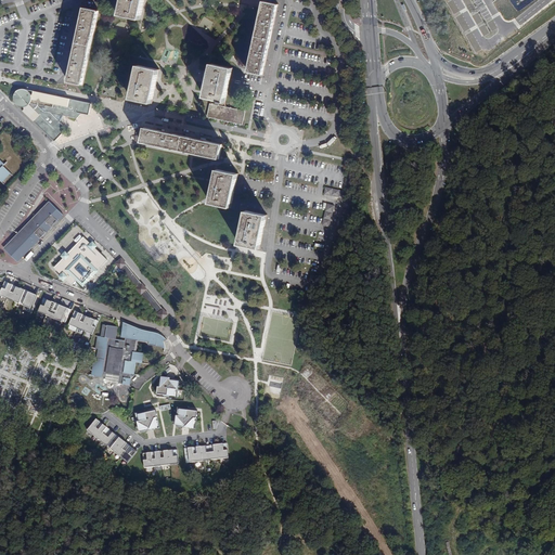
[(123,0),(119,15),(141,20),(144,0),(123,0)]
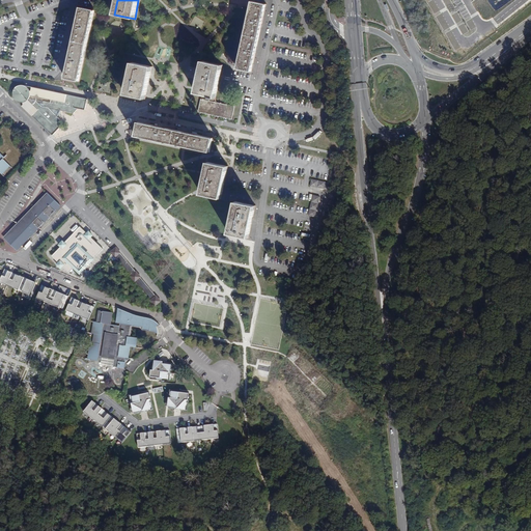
[(238,68),(252,72),(267,4),(252,1),(238,68)]
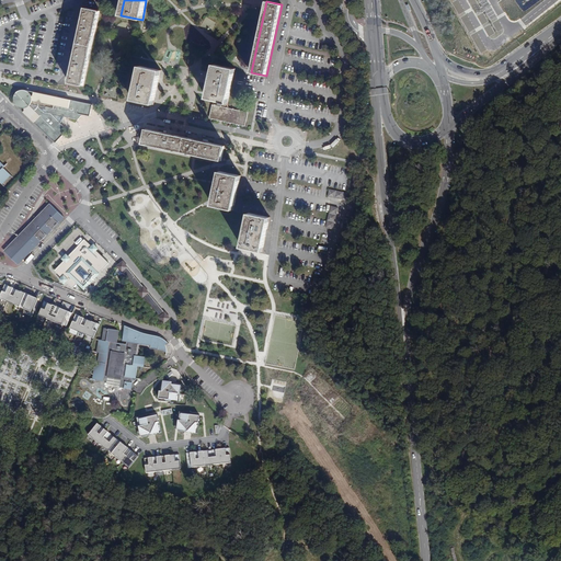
[(100,11),(86,8),(69,82),(83,86),(100,11)]
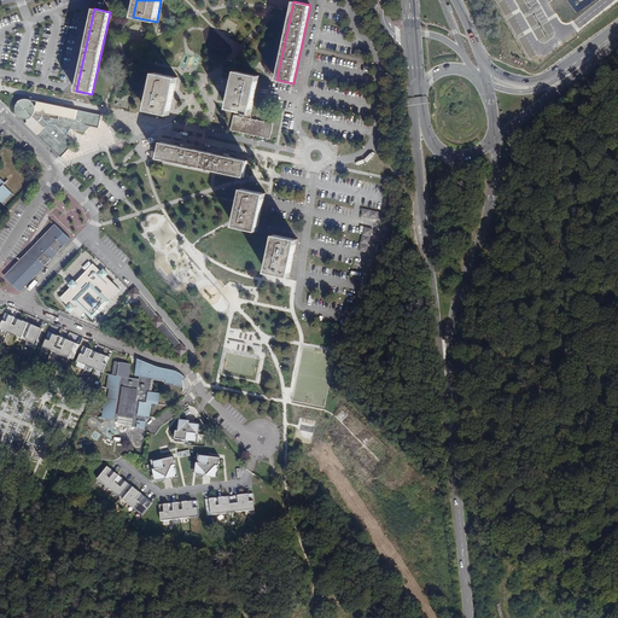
[(228,19),(225,24),(231,28),(229,30),(233,33),(238,25),(228,19)]
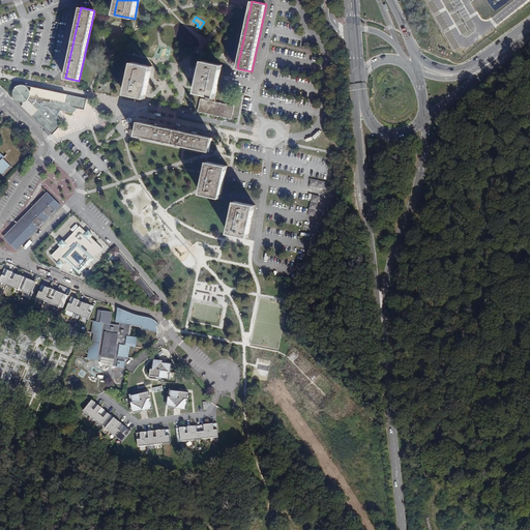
[(210,97),(215,98),(222,65),(203,61),(196,93),(210,96),(210,97)]
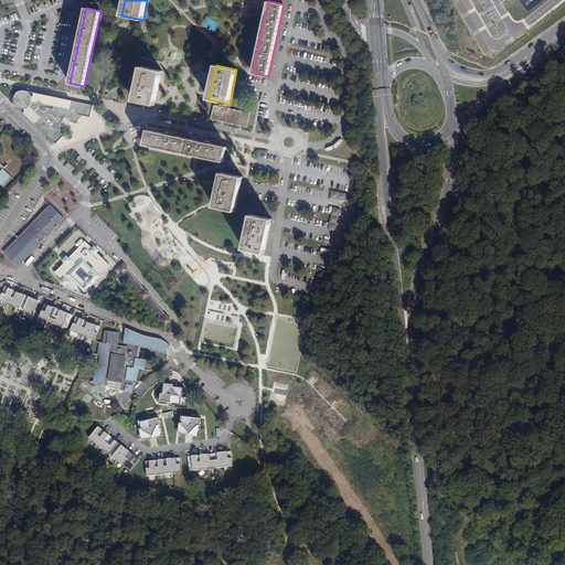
[(162,72),(141,66),(134,100),(155,105),(162,72)]
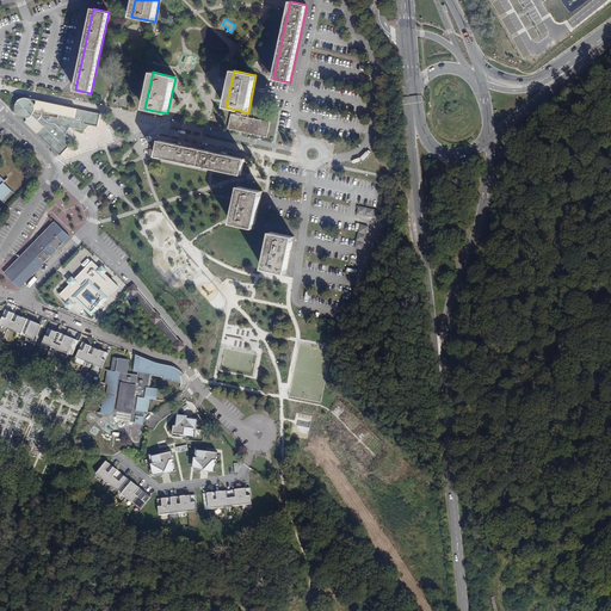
[(25,122),(42,137),(44,135),(50,141),(48,143),(61,155),(69,146),(68,144),(69,143),(69,142),(69,140),(69,139),(68,137),(67,135),(66,134),(71,128),(85,130),(90,124),(92,122),(98,124),(100,113),(37,100),(36,104),(35,104),(32,102),(31,100),(29,99),(26,98),(23,98),(19,99),(18,100),(16,103),(16,104),(14,106),(14,109),(16,111),(17,112),(18,115),(19,116),(22,117),(23,117),(26,118),(26,121),(25,122)]
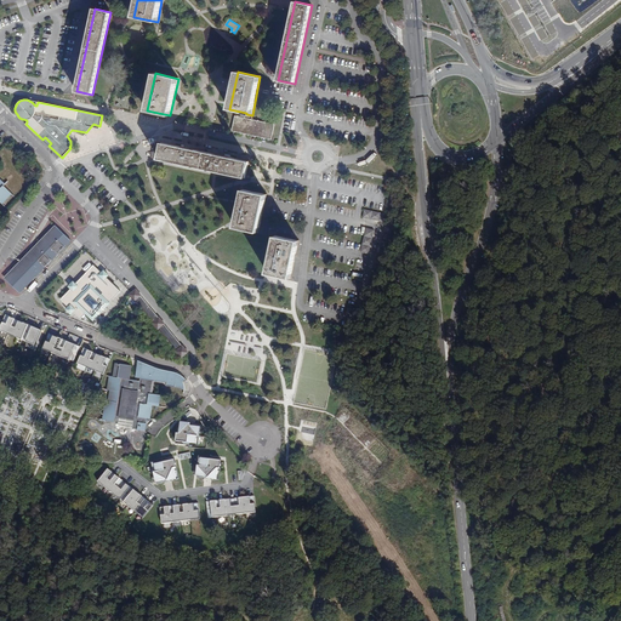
[(235,117),(232,131),(272,140),(274,124),(235,117)]
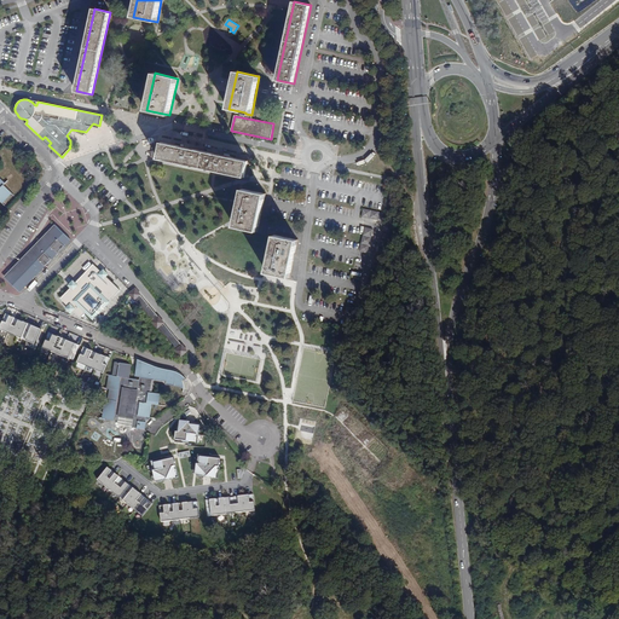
[(246,177),(249,161),(162,142),(158,158),(246,177)]
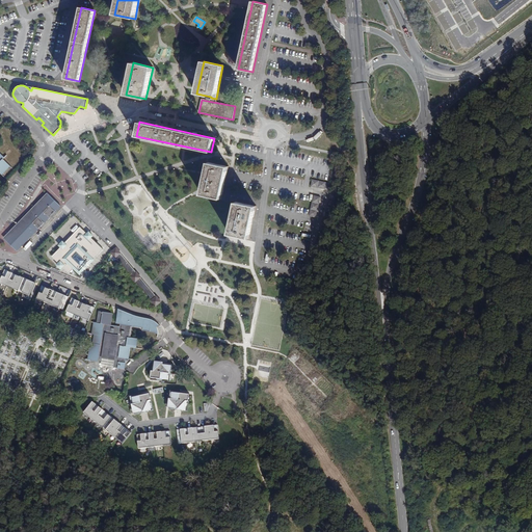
[(0,173),(1,175),(9,165),(3,159),(4,158),(0,154),(0,173)]
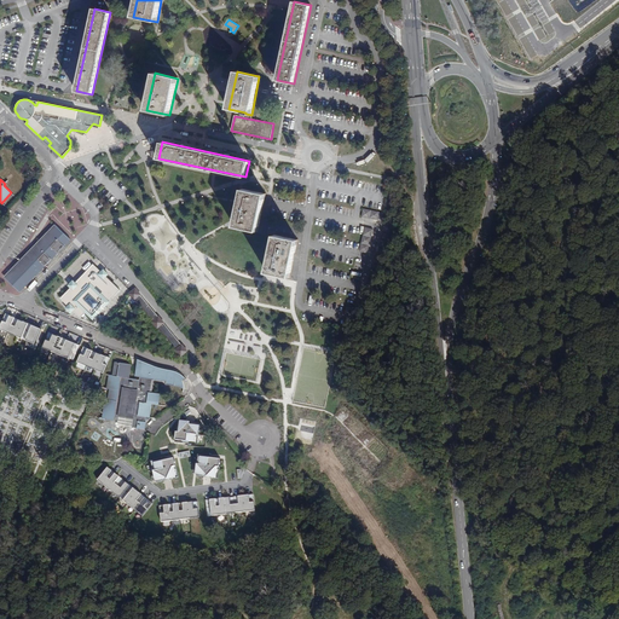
[(266,194),(243,189),(235,226),(258,231),(266,194)]
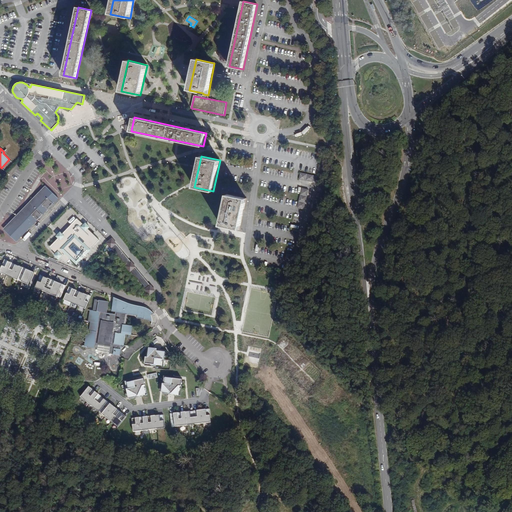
[(319,184),(320,177),(301,173),(299,180),(319,184)]
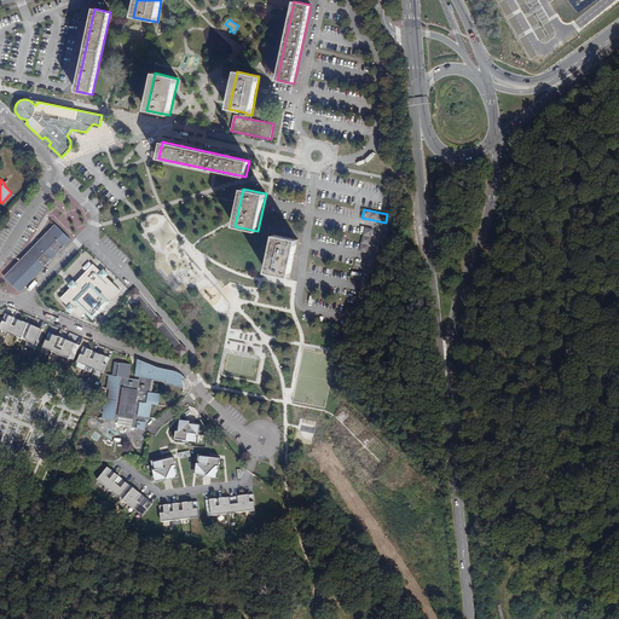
[(7,278),(19,291),(70,239),(58,227),(7,278)]
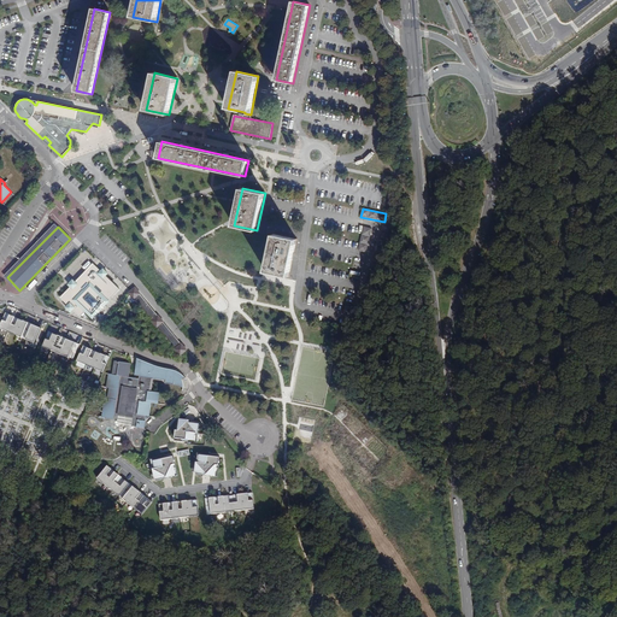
[(364,228),(363,234),(359,251),(366,253),(372,229),(364,228)]
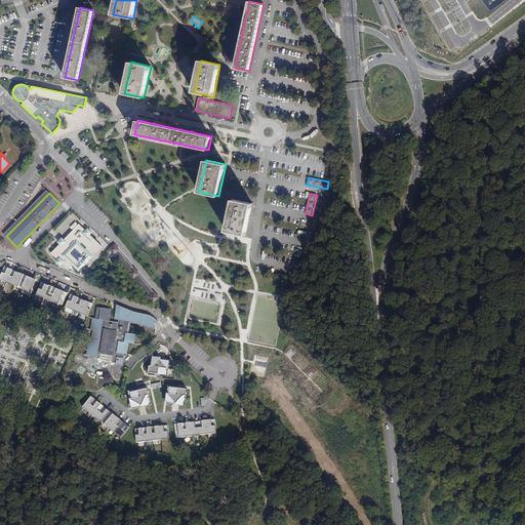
[(252,203),(234,199),(227,231),(246,235),(252,203)]
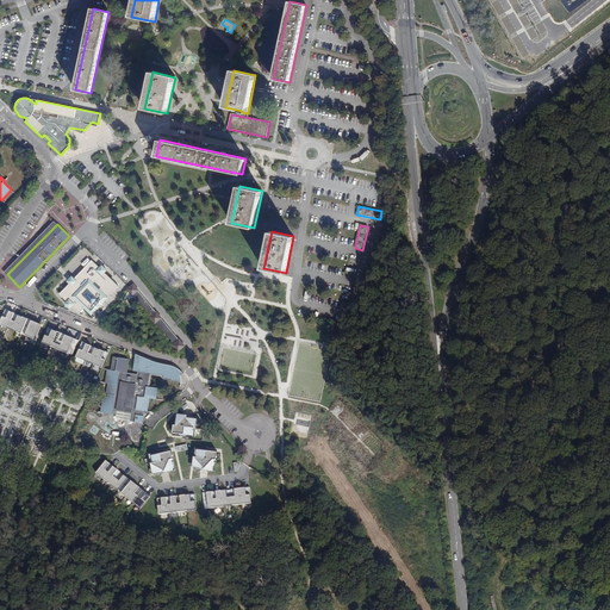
[(98,267),(92,260),(81,272),(76,267),(69,274),(70,277),(66,281),(68,284),(58,294),(66,302),(63,304),(69,309),(72,306),(79,313),(83,309),(91,316),(119,287),(105,274),(107,271),(101,265),(98,267)]
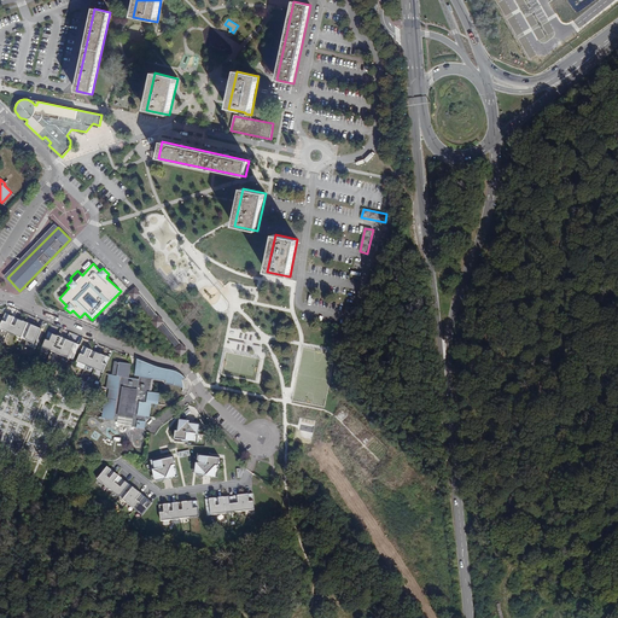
[(41,327),(6,313),(0,326),(0,327),(34,343),(41,327)]
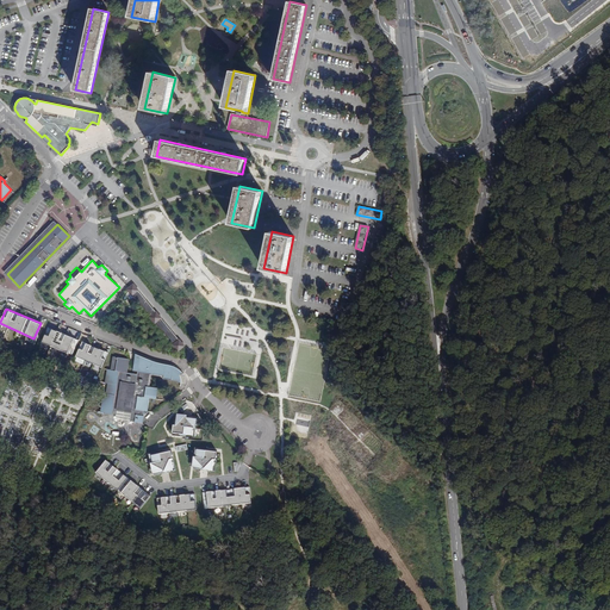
[(74,337),(48,327),(42,342),(68,353),(74,337)]
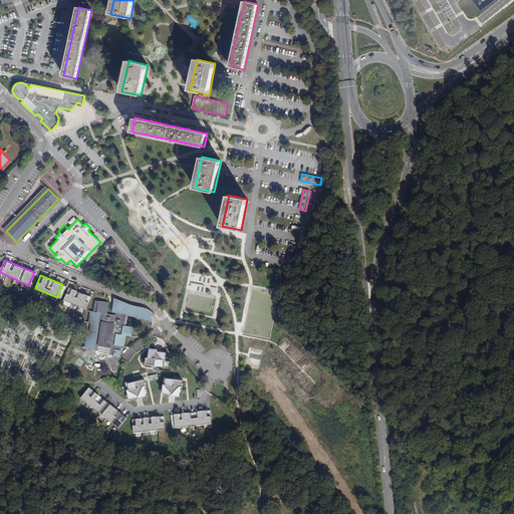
[(91,296),(69,287),(64,300),(86,309),(91,296)]
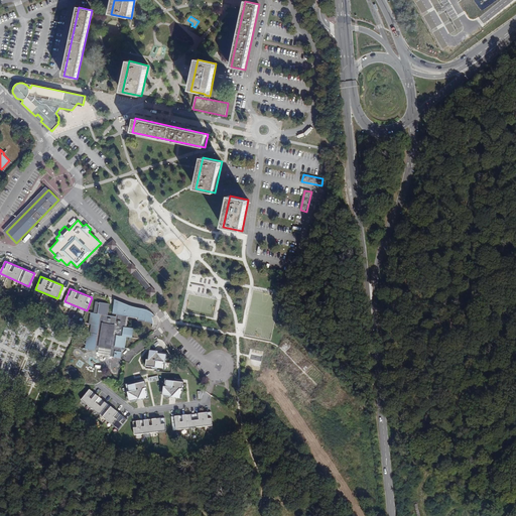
[(144,309),(139,306),(134,304),(131,303),(130,303),(126,302),(116,300),(115,305),(115,307),(113,308),(113,313),(117,313),(116,316),(107,314),(108,303),(96,301),(94,312),(92,312),(90,324),(92,325),(90,333),(89,333),(86,349),(99,351),(99,347),(111,349),(110,357),(120,358),(121,352),(119,352),(120,348),(121,348),(124,348),(126,337),(131,338),(133,329),(126,327),(127,315),(138,317),(138,320),(145,321),(152,323),(149,315),(151,314),(147,311),(144,309)]
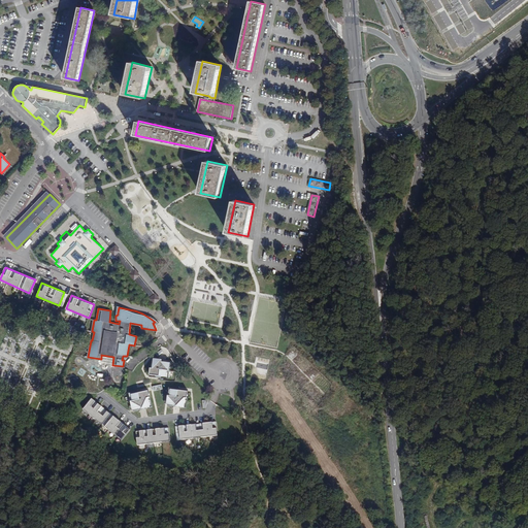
[(160,360),(153,359),(151,369),(150,368),(149,375),(168,378),(169,371),(168,371),(169,364),(160,362),(160,360)]
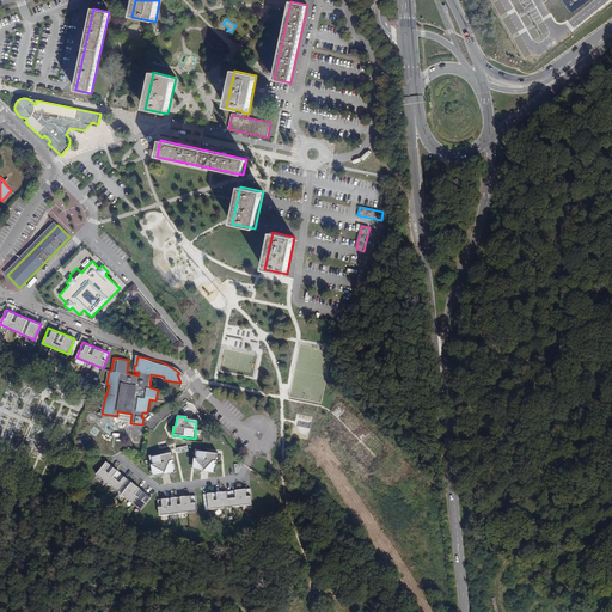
[(305,428),(304,432),(307,433),(311,423),(299,421),(297,426),(305,428)]
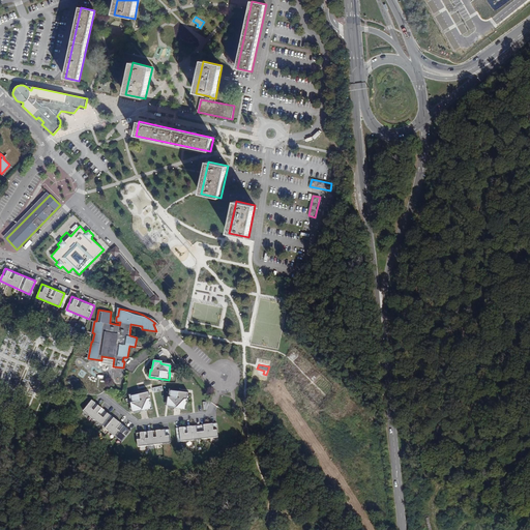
[(186,410),(188,393),(170,390),(170,398),(168,398),(167,405),(176,406),(175,409),(186,410)]
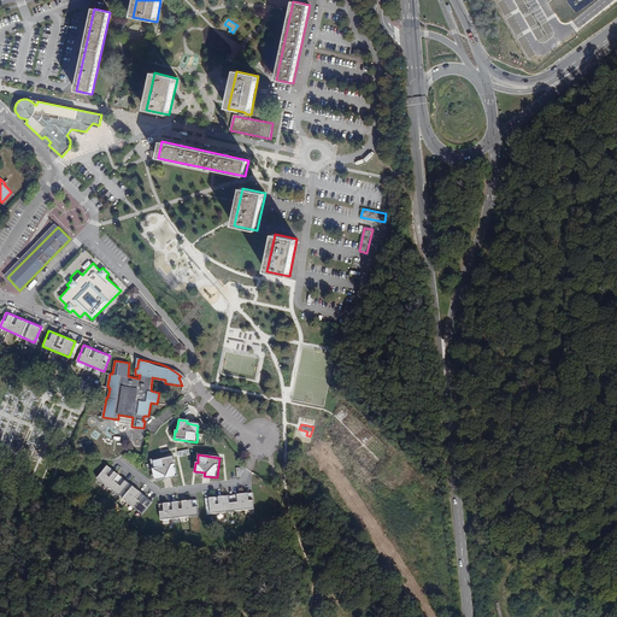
[(174,465),(171,458),(152,462),(154,469),(152,469),(154,481),(178,476),(176,464),(174,465)]
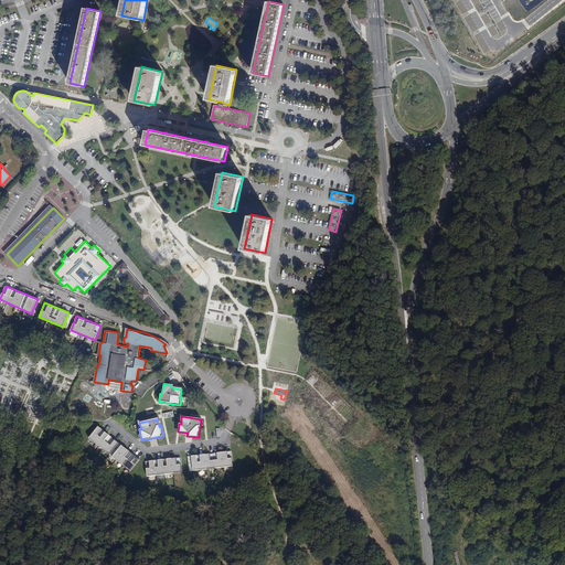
[(138,459),(97,427),(87,439),(129,471),(138,459)]
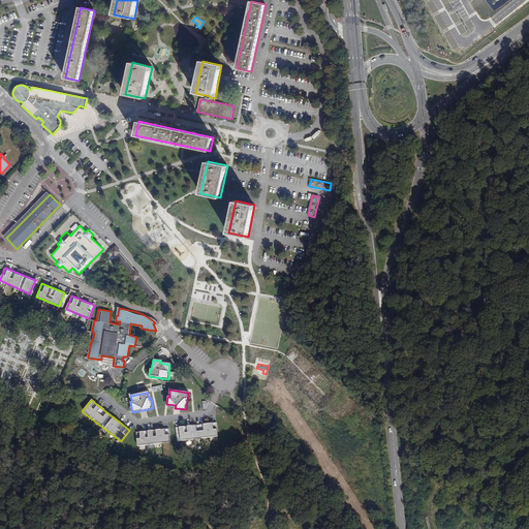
[(216,424),(176,428),(178,441),(217,437),(216,424)]
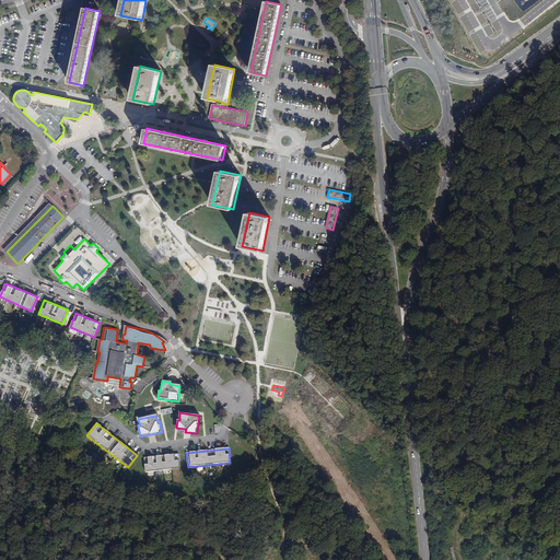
[(179,453),(144,457),(146,473),(182,468),(179,453)]
